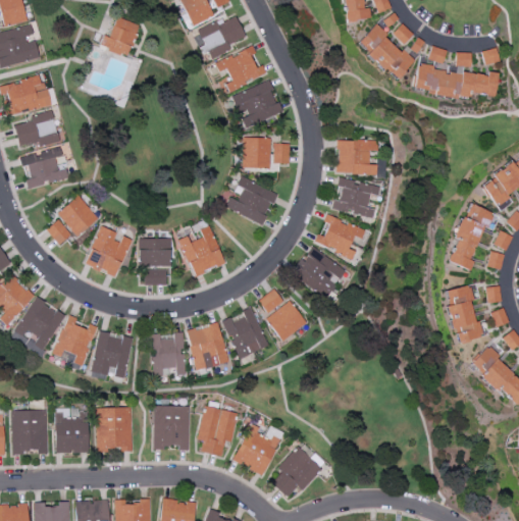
[(0,0),(0,3),(4,25),(27,21),(22,0),(0,0)]
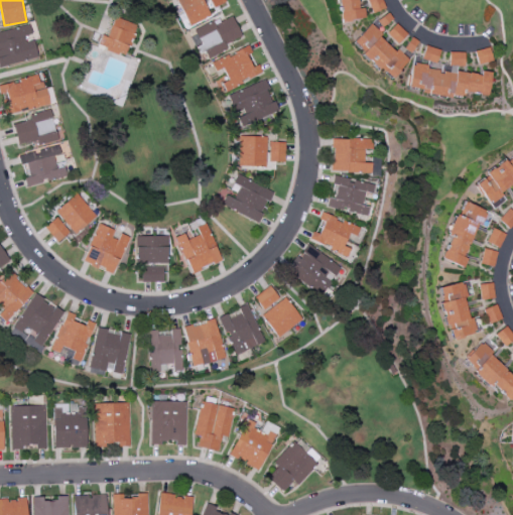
[(178,0),(191,25),(213,16),(205,0),(178,0)]
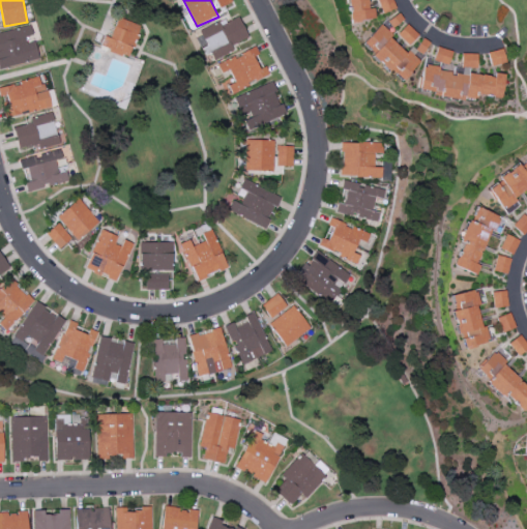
[(372,6),(370,0),(349,0),(352,21),(377,18),(375,6),(372,6)]
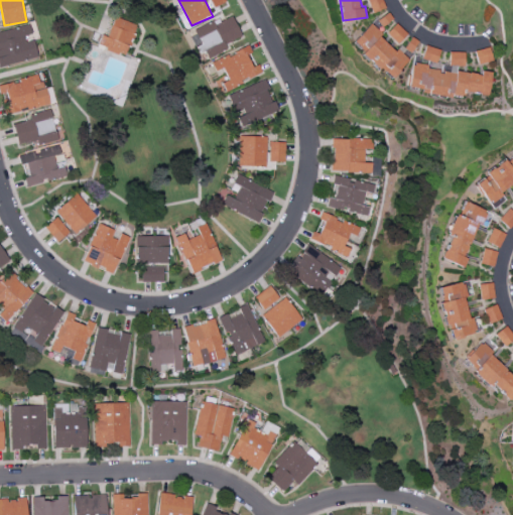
[(387,7),(384,0),(369,0),(374,12),(387,7)]
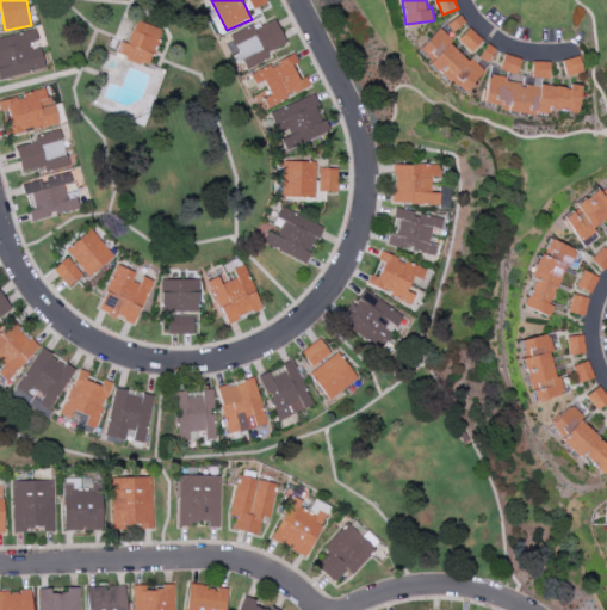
[(453,31),(468,23),(463,14),(448,23),(453,31)]
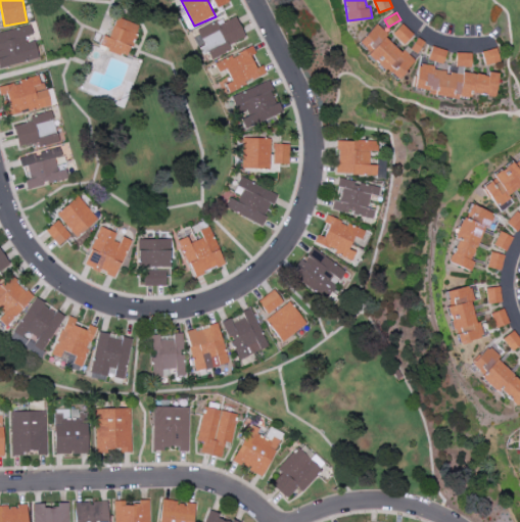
[(214,58),(233,49),(230,44),(247,36),(236,13),(198,32),(207,52),(209,51),(214,58)]
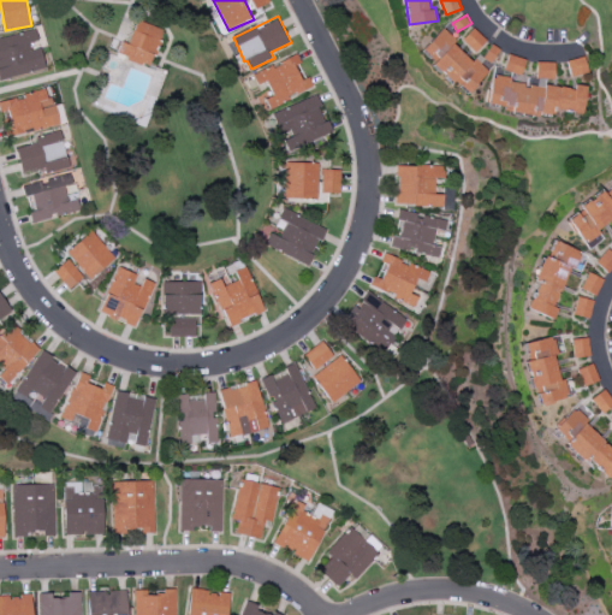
[(153,66),(165,28),(138,19),(131,43),(123,41),(119,55),(153,66)]
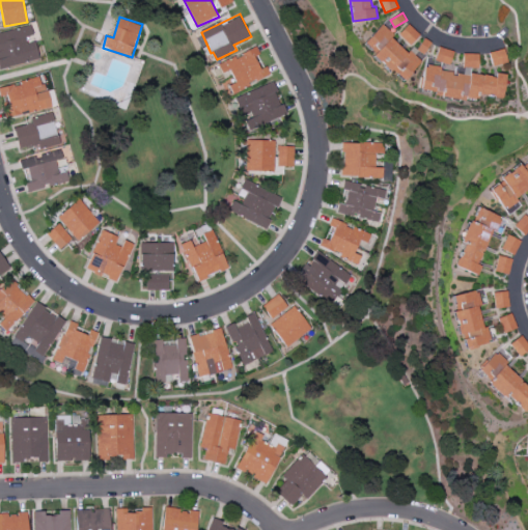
[(421,34),(410,24),(399,34),(411,45),(421,34)]
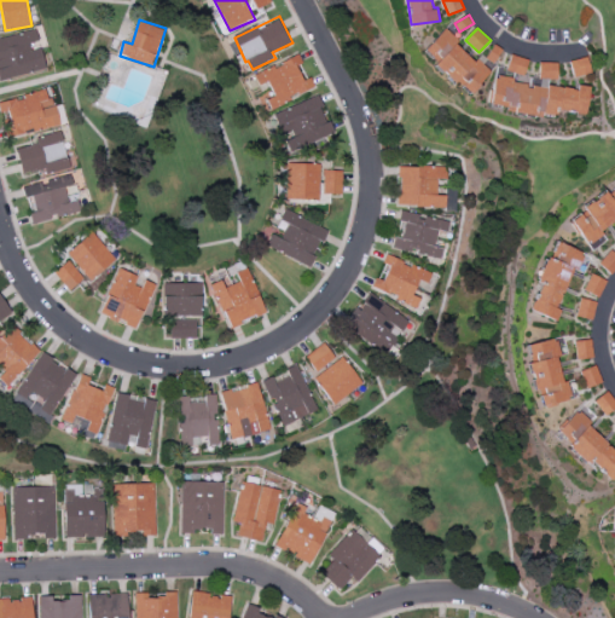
[(0,36),(0,80),(48,70),(42,44),(41,44),(38,29),(0,36)]
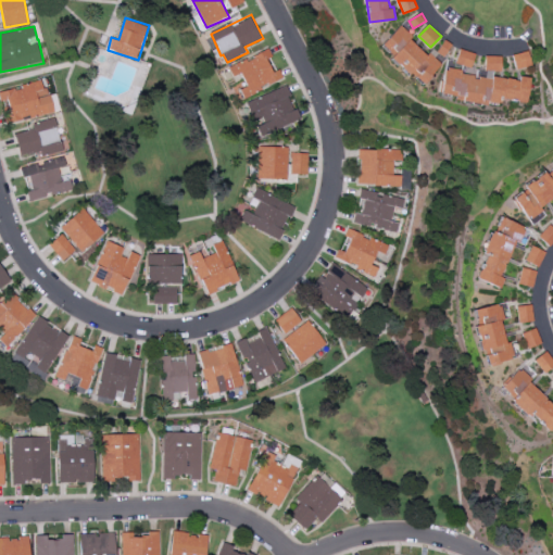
[(382,45),(394,55),(392,58),(411,75),(413,73),(424,83),(441,64),(400,26),(382,45)]
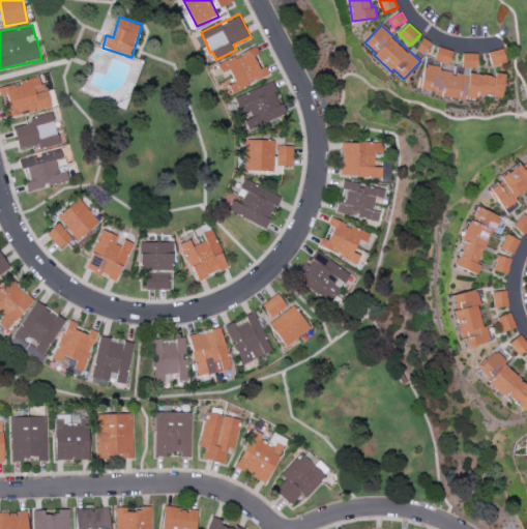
[(233,92),(271,75),(267,65),(262,67),(257,56),(261,54),(257,46),(218,63),(224,72),(230,69),(236,82),(230,85),(233,92)]
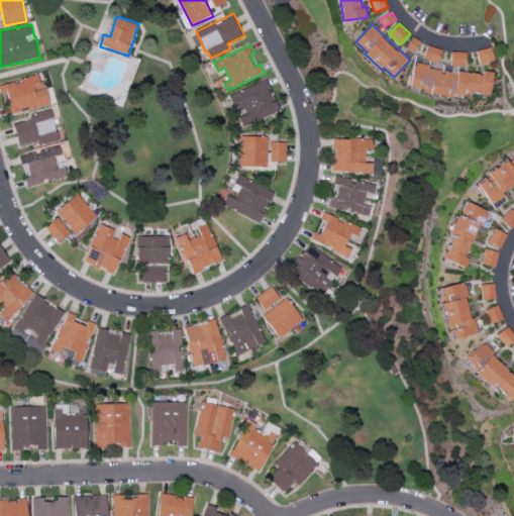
[(424,58),(439,63),(443,49),(428,44),(424,58)]
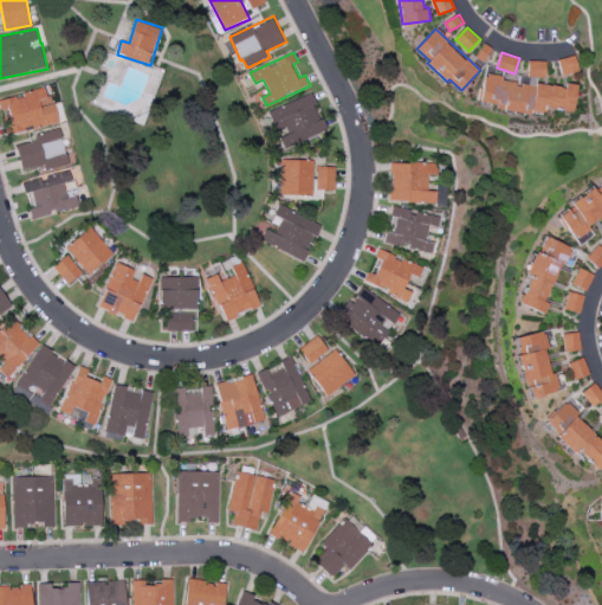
[(581,71),(578,56),(560,58),(562,73),(581,71)]
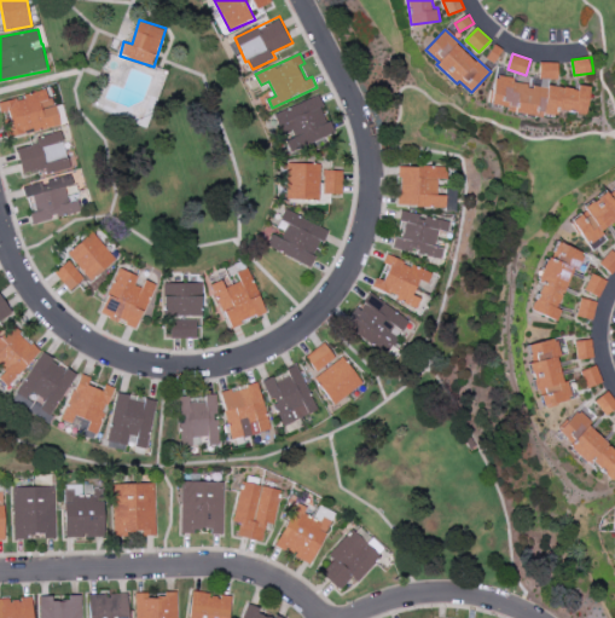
[(540,78),(560,78),(560,62),(541,62),(540,78)]
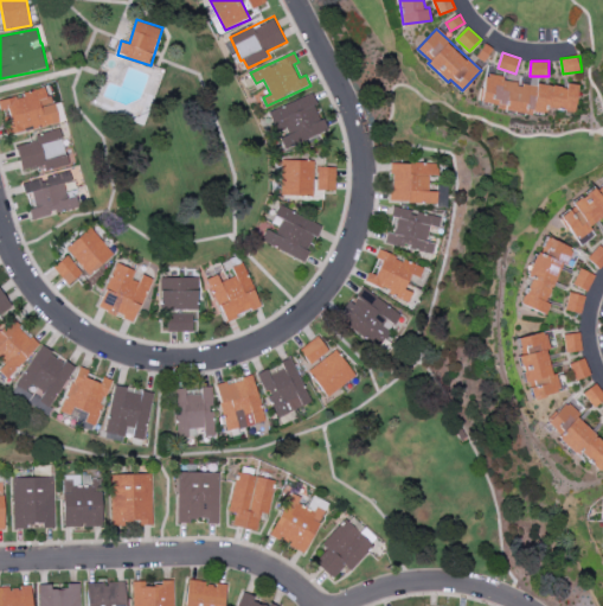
[(576,112),(579,84),(569,83),(568,85),(531,81),(531,82),(486,76),(482,106),(545,114),(545,107),(576,112)]
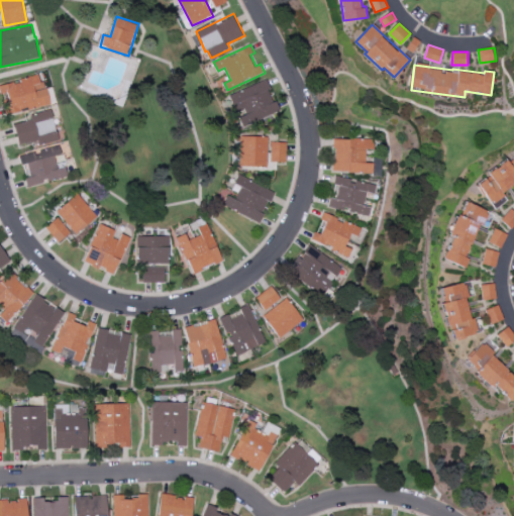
[(7,113),(29,108),(29,109),(49,105),(43,74),(0,84),(7,113)]
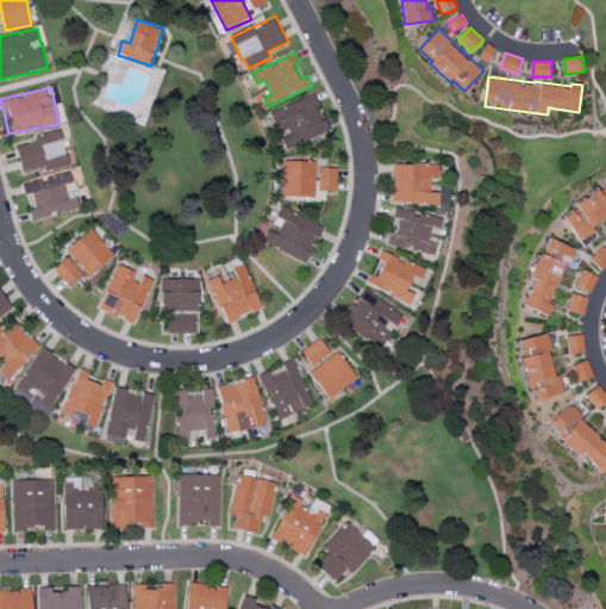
[(330,131),(316,94),(274,110),(286,137),(283,138),(287,149),(330,131)]
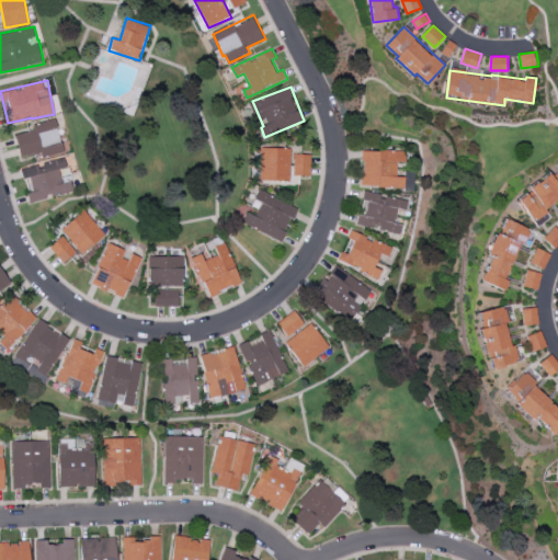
[(64,151),(58,120),(29,125),(30,132),(16,134),(22,159),(64,151)]
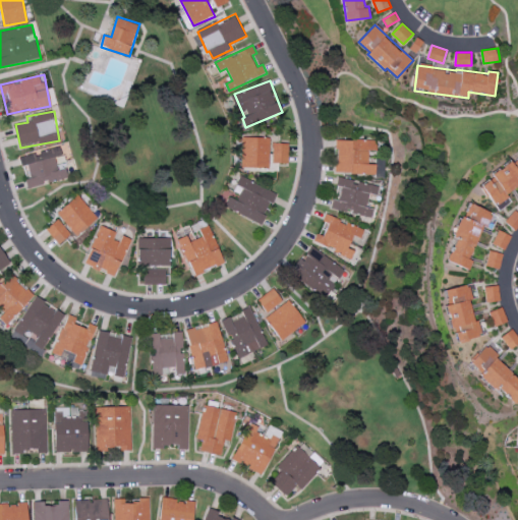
[(271,137),(243,136),(242,167),(271,167),(271,137)]
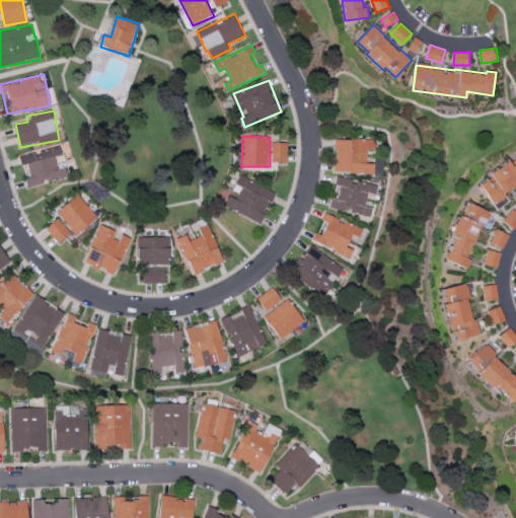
[(376,139),(337,139),(336,172),(376,172),(376,162),(369,162),(369,149),(376,150),(376,139)]
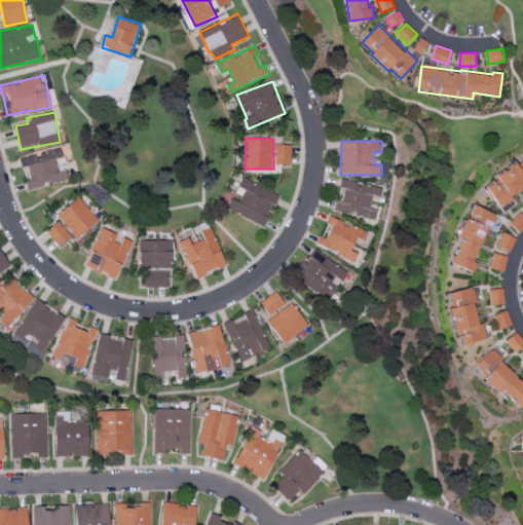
[(292,164),(293,145),(276,144),(275,164),(292,164)]
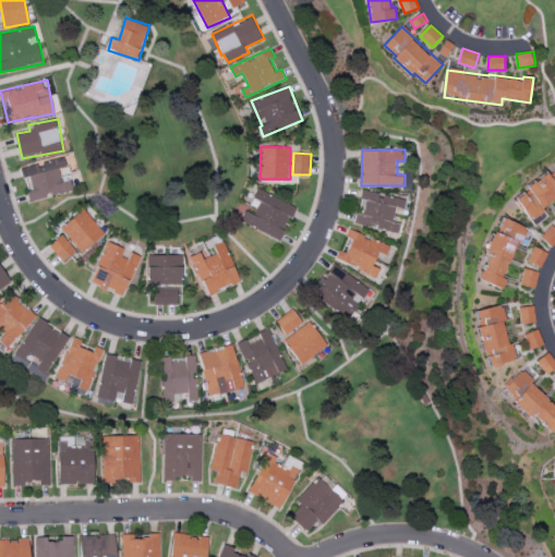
[(74,191),(71,177),(71,176),(67,155),(23,166),(31,201),(74,191)]
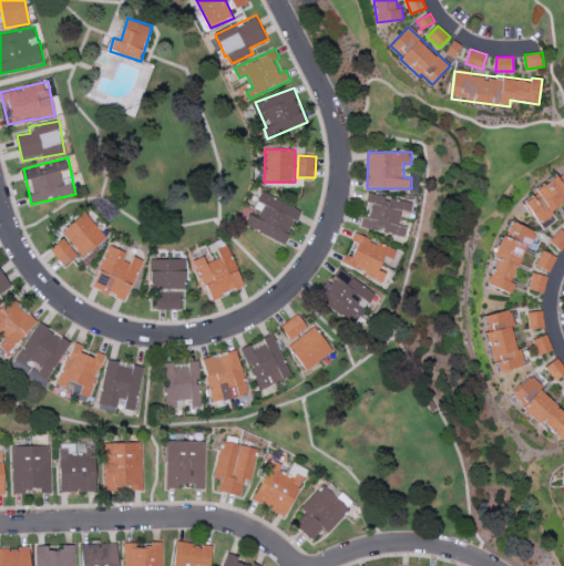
[(563,171),(536,191),(537,194),(525,202),(545,229),(559,219),(554,213),(563,205),(563,171)]
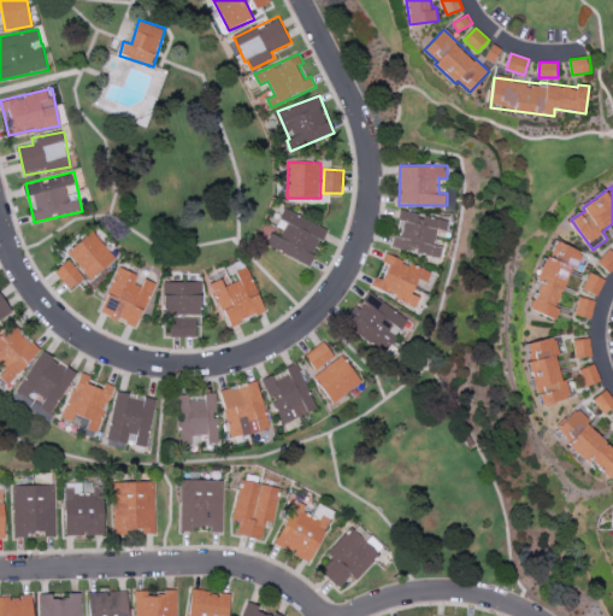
[(311,265),(316,254),(326,228),(286,209),(277,226),(287,229),(282,238),(272,233),(266,245),(311,265)]
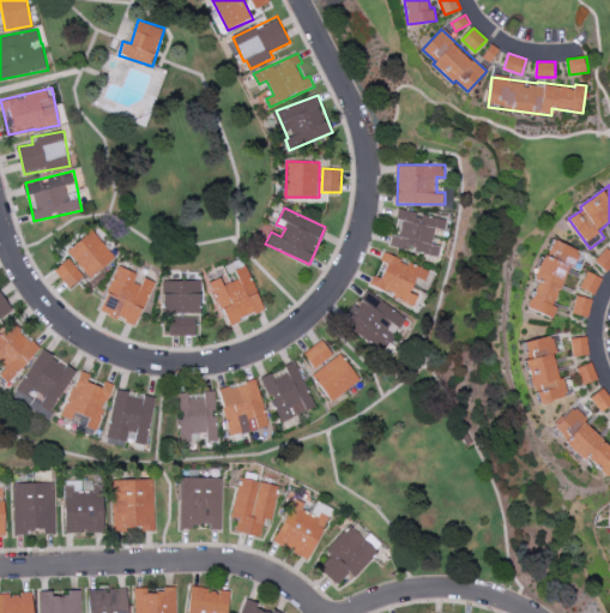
[(447,218),(402,209),(397,235),(393,234),(391,246),(440,256),(441,246),(434,244),(436,229),(445,230),(447,218)]
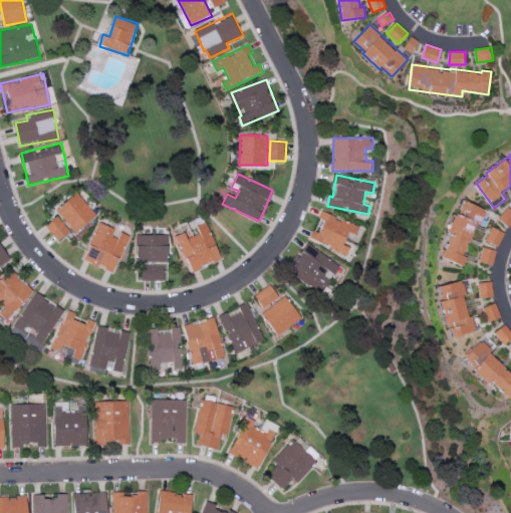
[(57,210),(76,233),(97,215),(78,192),(57,210)]
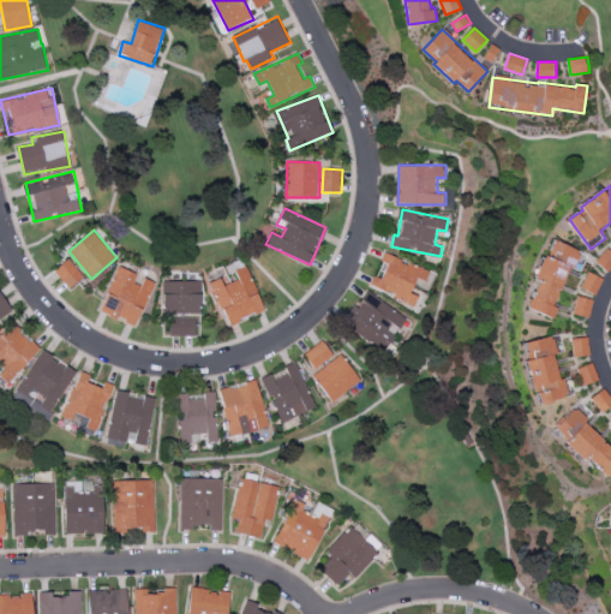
[(555,319),(559,307),(557,307),(581,250),(553,239),(537,280),(539,280),(528,308),(555,319)]
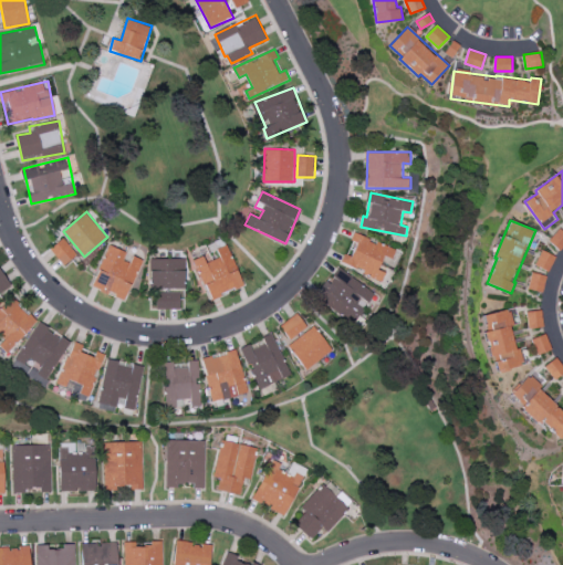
[(550,241),(561,250),(562,248),(562,231),(560,229),(550,241)]
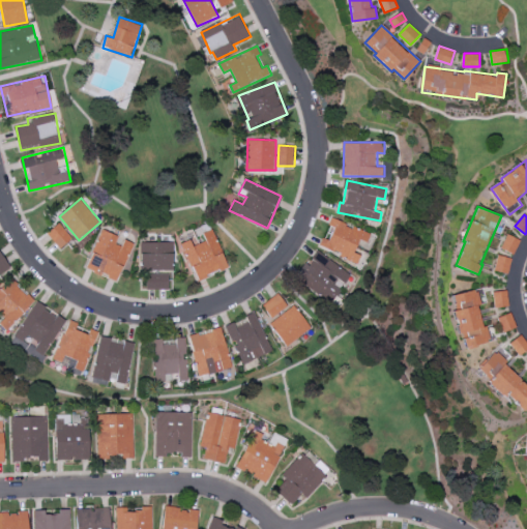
[(320,245),(359,262),(362,255),(355,252),(360,239),(369,242),(372,233),(332,216),(329,225),(334,227),(329,239),(323,237),(320,245)]
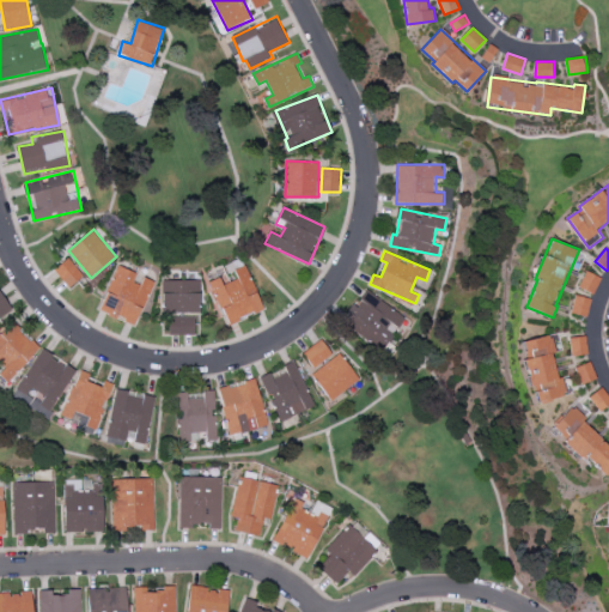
[(55,267),(69,288),(84,277),(71,258),(55,267)]
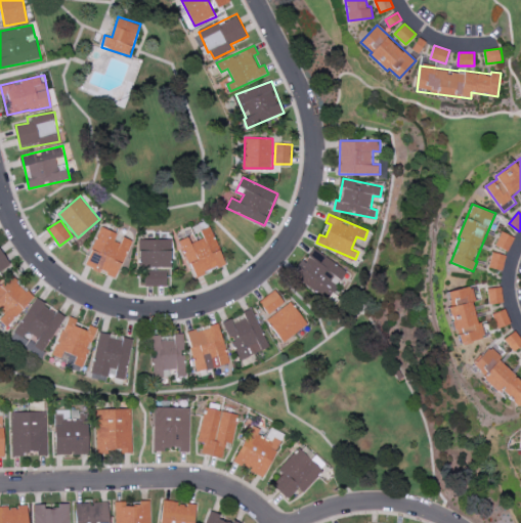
[(86,266),(118,277),(132,240),(121,235),(121,234),(100,226),(86,266)]
